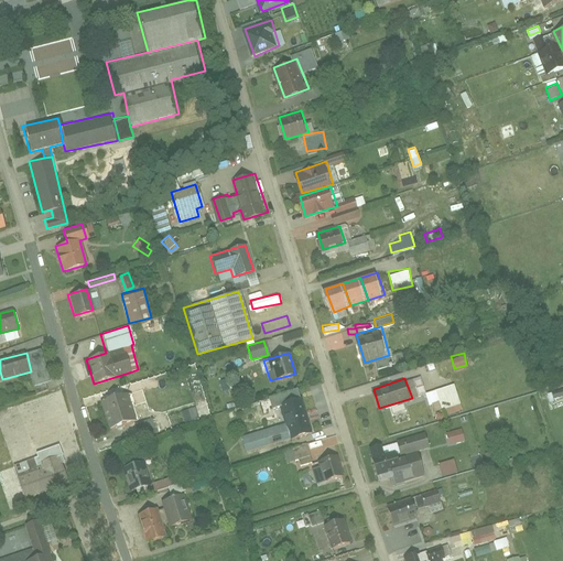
[(454,381),(424,390),(428,402),(441,398),(445,413),(462,408),(454,381)]
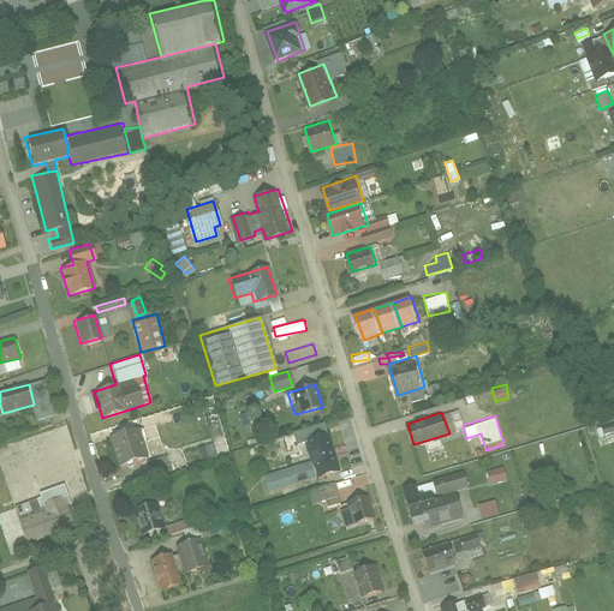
[(338,471),(327,433),(325,433),(321,421),(288,431),(293,445),(302,442),(308,461),(260,477),(264,492),(338,471)]
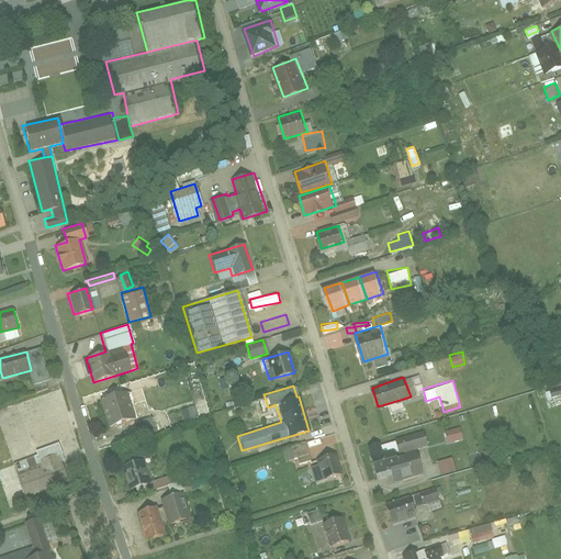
[(125,391),(98,400),(107,426),(134,417),(125,391)]
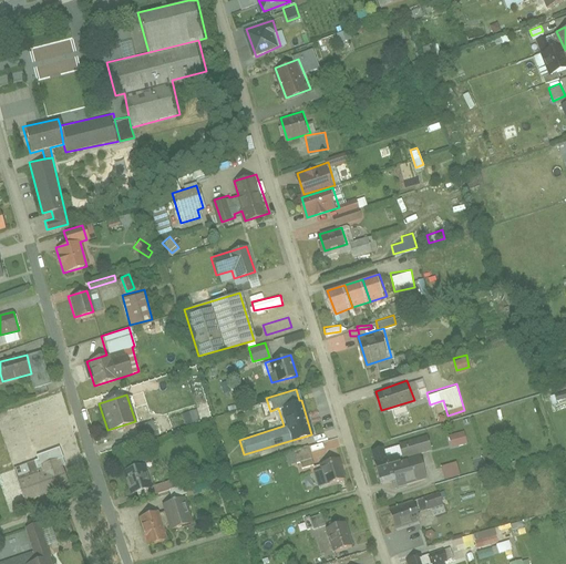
[(433,403),(436,411),(443,409),(441,401),(433,403)]
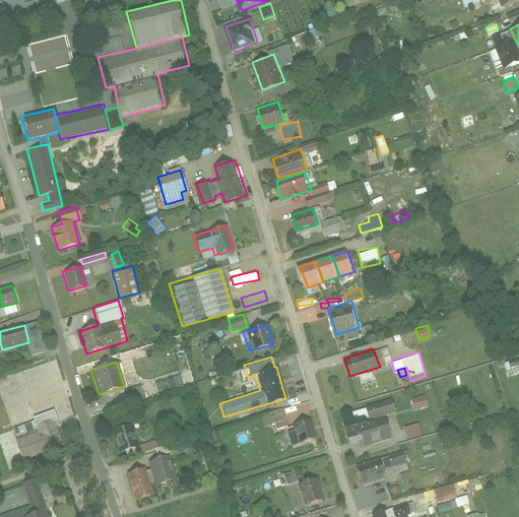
[(168,376),(170,386),(183,383),(181,373),(168,376)]
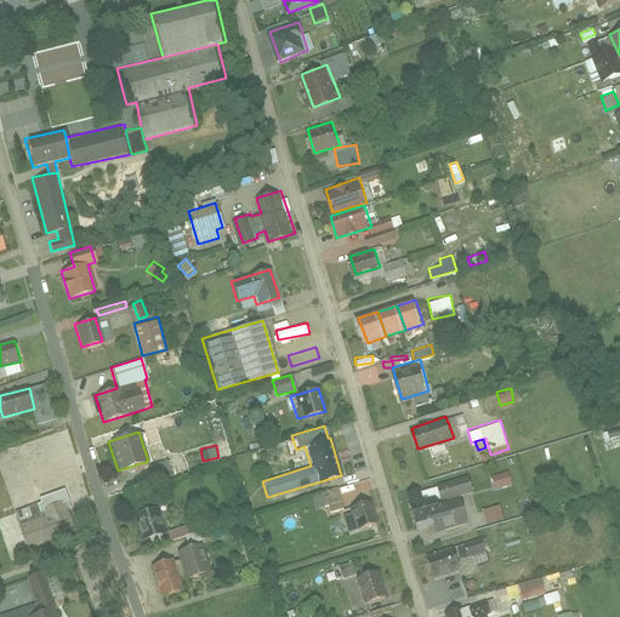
[(168,458),(148,462),(152,478),(171,474),(168,458)]
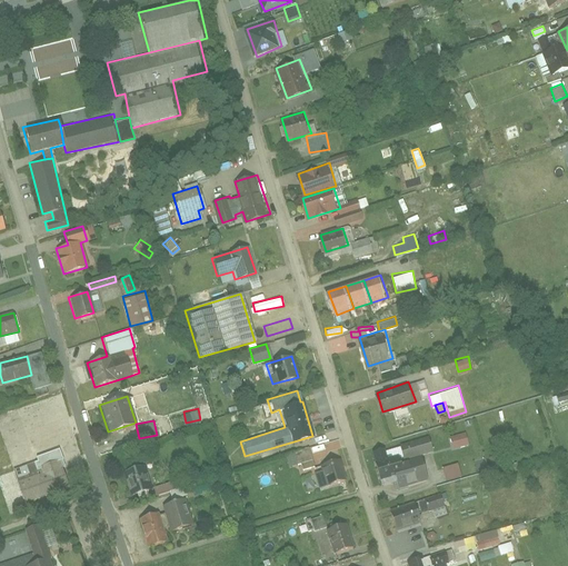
[(449,434),(452,447),(469,443),(466,430),(449,434)]
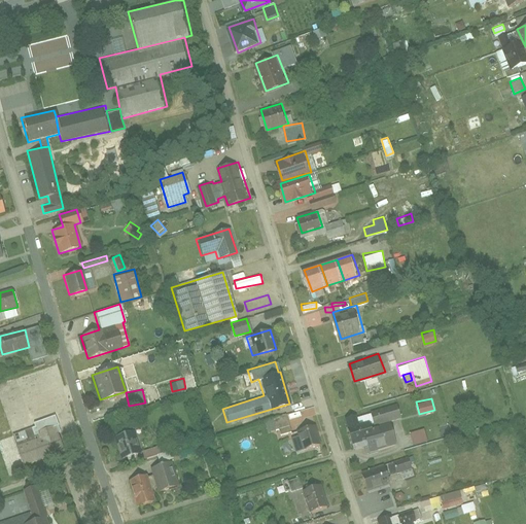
[(372,452),(398,442),(392,420),(404,416),(398,400),(346,416),(355,445),(370,441),(372,452)]
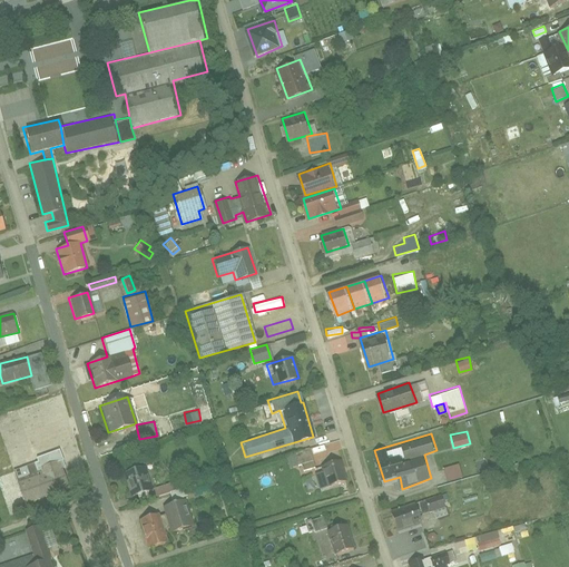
[(316,453),(342,448),(340,438),(314,443),(316,453)]
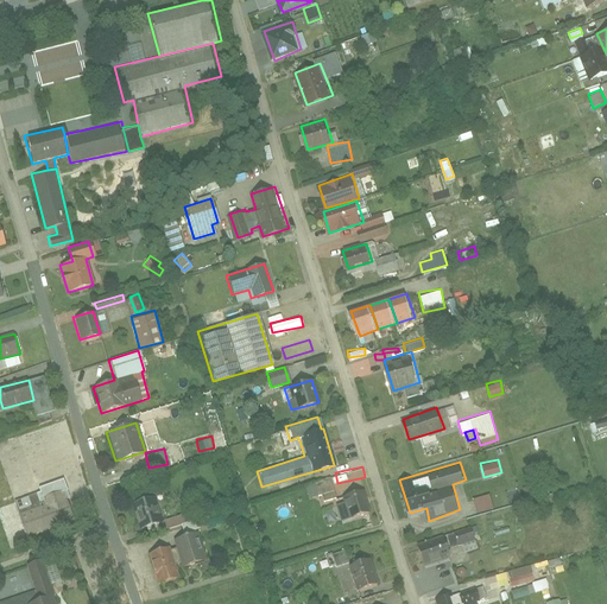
[(39,493),(16,501),(27,536),(74,520),(64,491),(57,475),(36,482),(39,493)]
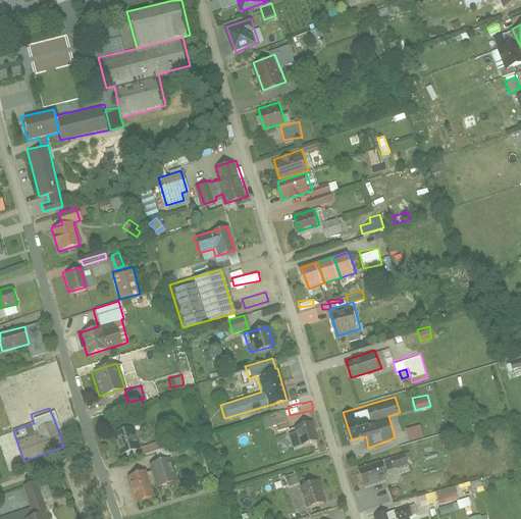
[(275,423),(276,429),(289,425),(283,408),(261,414),(265,426),(275,423)]
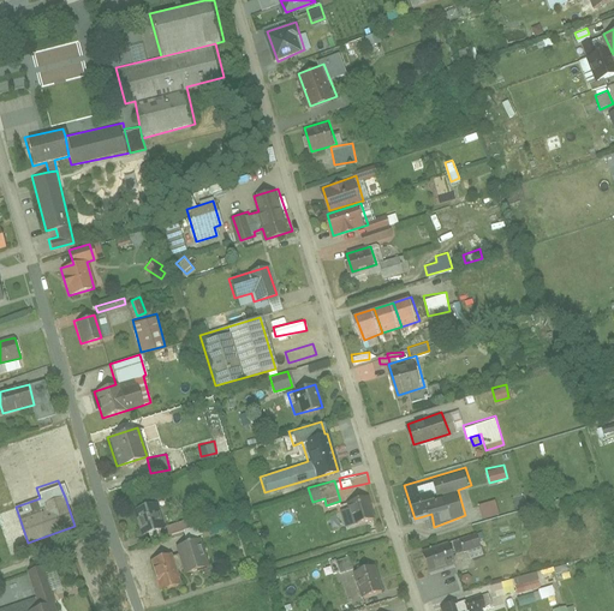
[(371,520),(365,496),(343,502),(345,508),(338,510),(343,527),(371,520)]
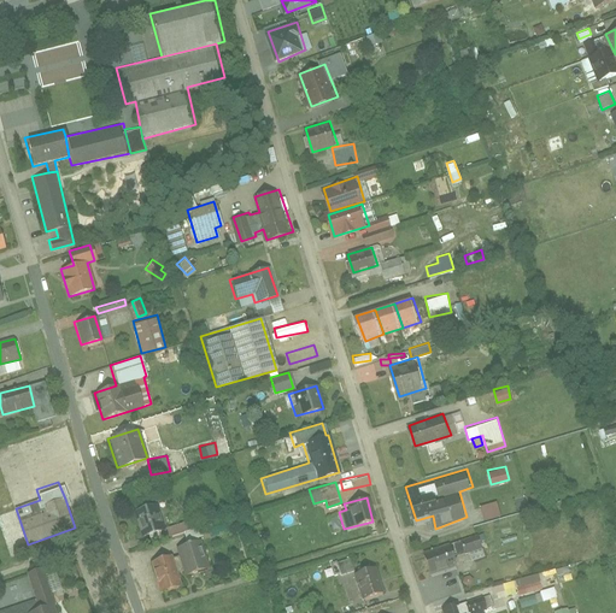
[(482,518),(500,514),(497,500),(480,502),(482,518)]
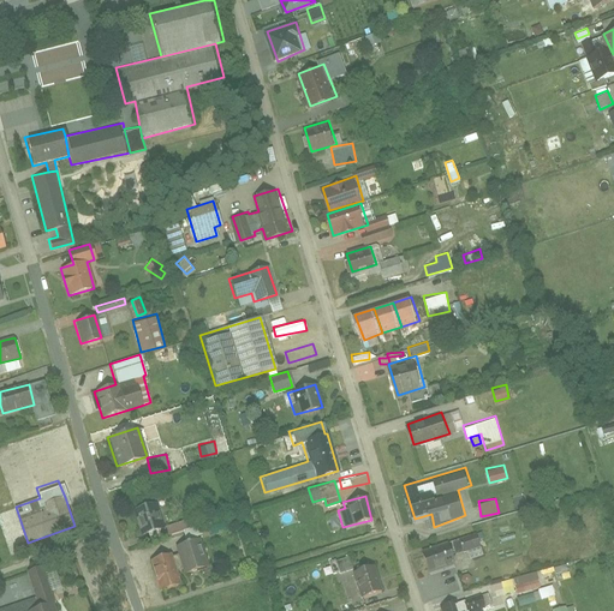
[(154,502),(131,510),(141,537),(164,528),(154,502)]
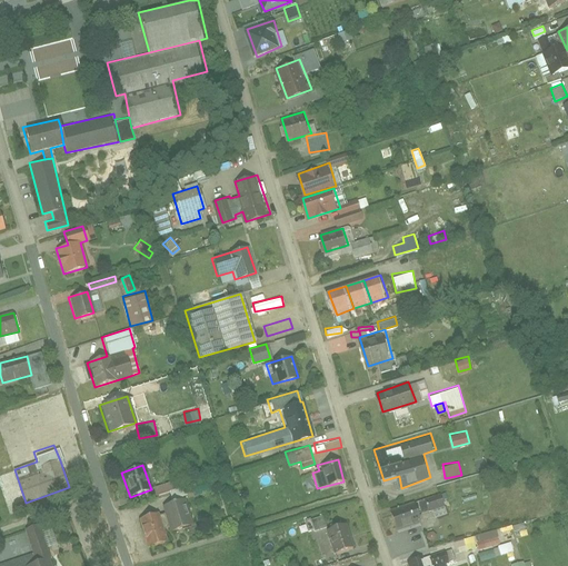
[(166,509),(161,513),(166,528),(172,526),(175,532),(196,524),(186,497),(165,504),(166,509)]
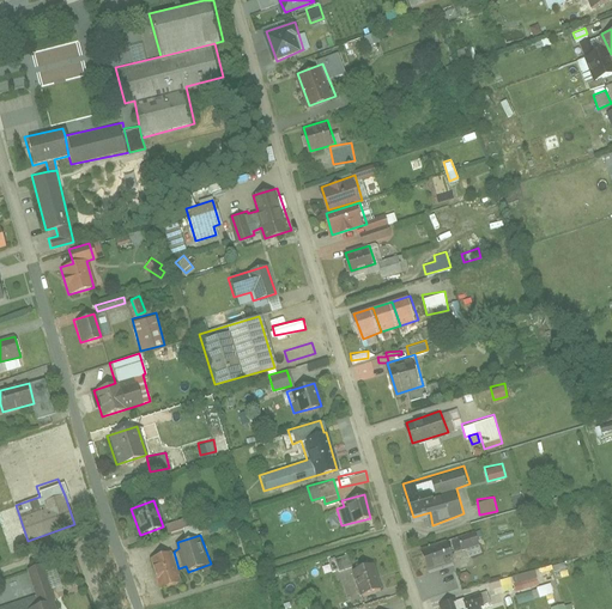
[(449,539),(422,547),(429,567),(456,560),(449,539)]
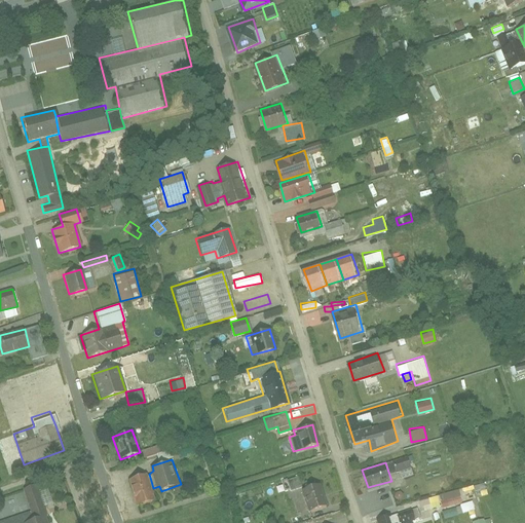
[(148,471),(130,477),(140,505),(157,499),(153,488),(149,474),(148,471)]
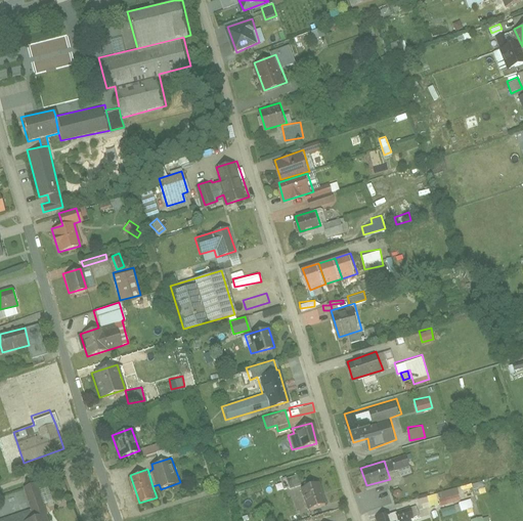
[(298,473),(287,476),(290,485),(301,482),(298,473)]
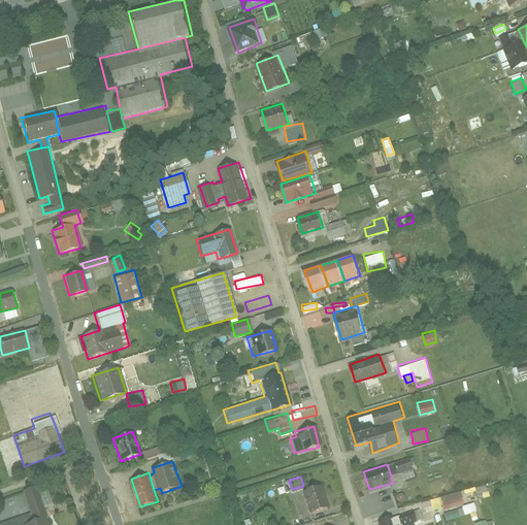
[(0,524),(48,524),(36,486),(23,491),(30,514),(0,523),(0,524)]
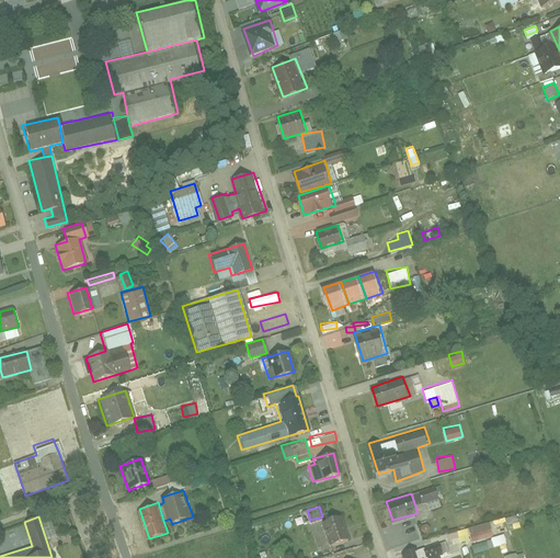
[(346,538),(340,516),(319,523),(326,545),(346,538)]
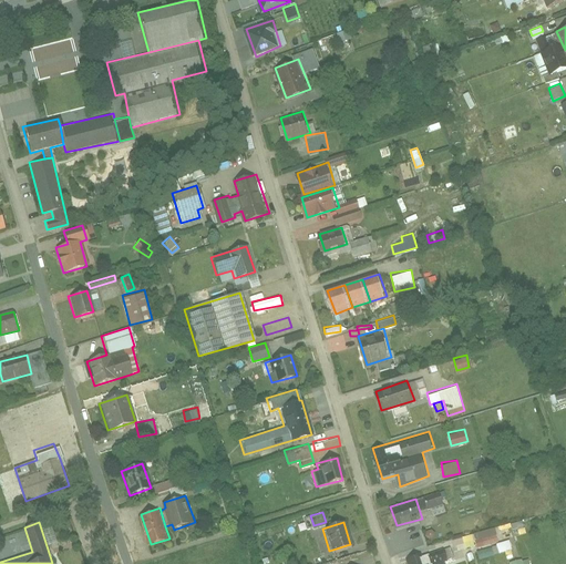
[(464,547),(497,539),(494,525),(461,534),(464,547)]
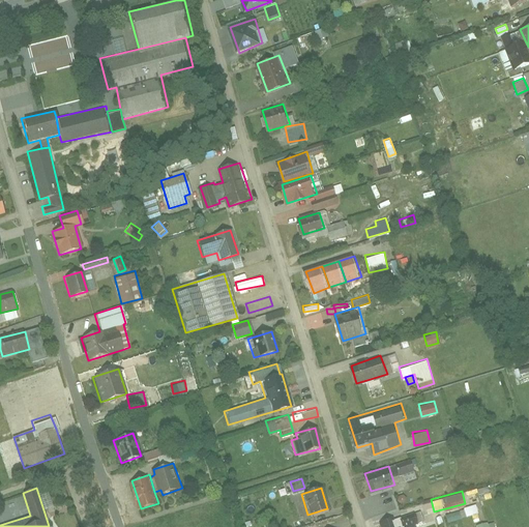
[(475,502),(463,506),(466,515),(477,510),(475,502)]
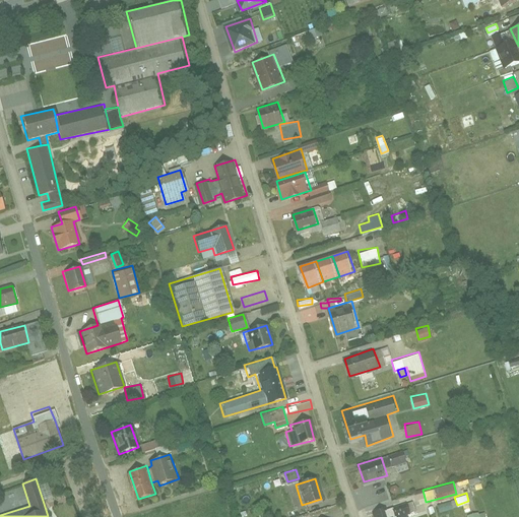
[(439,510),(452,507),(450,500),(437,503),(439,510)]
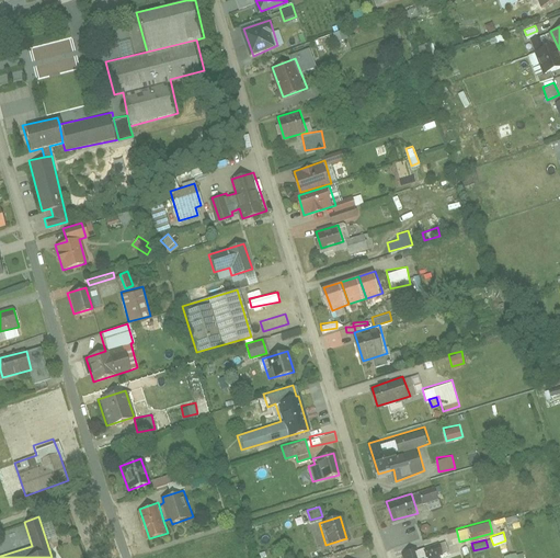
[(420,557),(416,548),(403,553),(404,557),(420,557)]
